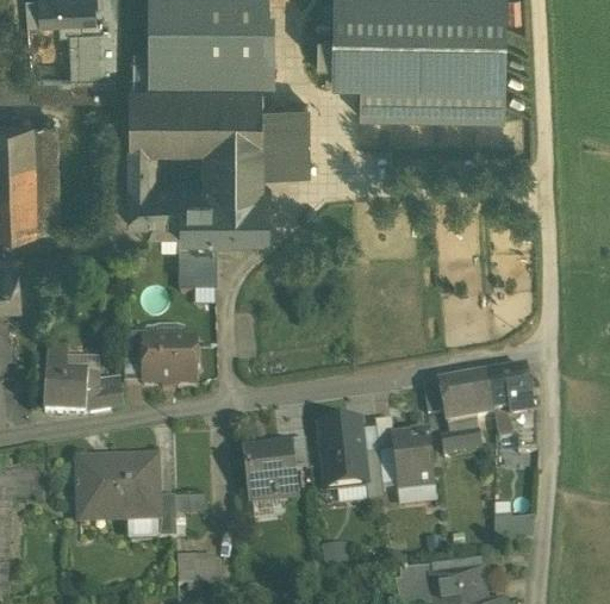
[(25,0),(27,20),(42,19),(39,0),(25,0)]
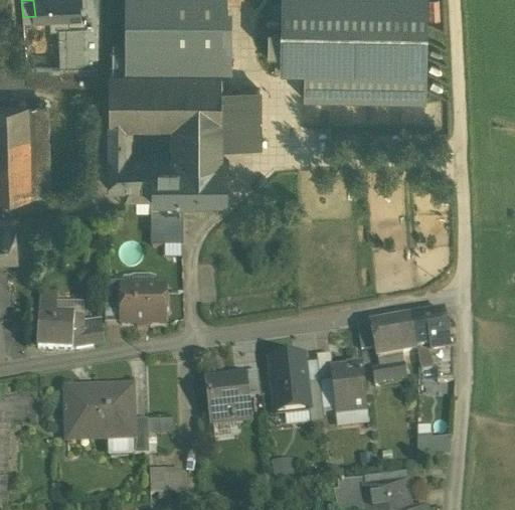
[(33,0),(35,16),(80,14),(79,1),(86,1),(86,0),(33,0)]
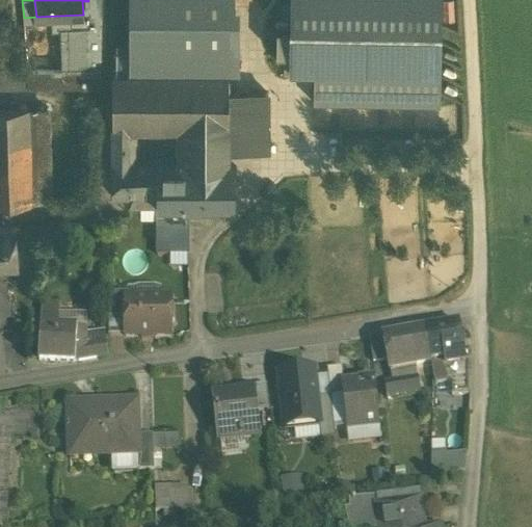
[(88,0),(88,1),(82,1),(83,15),(36,17),(36,29),(50,28),(50,25),(61,25),(61,23),(91,22),(91,52),(101,52),(101,0),(88,0)]
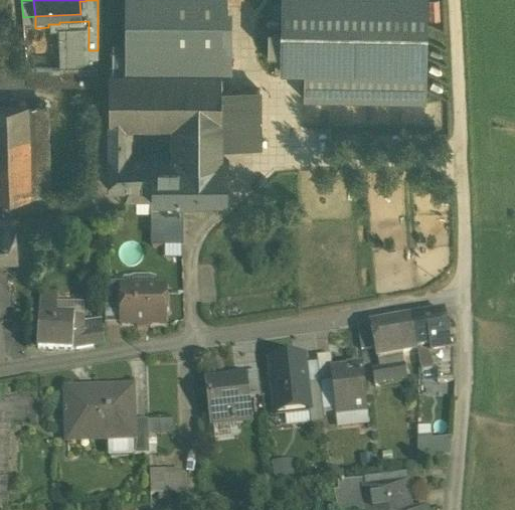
[(113,38),(113,66),(221,67),(221,0),(125,0),(125,38),(113,38)]
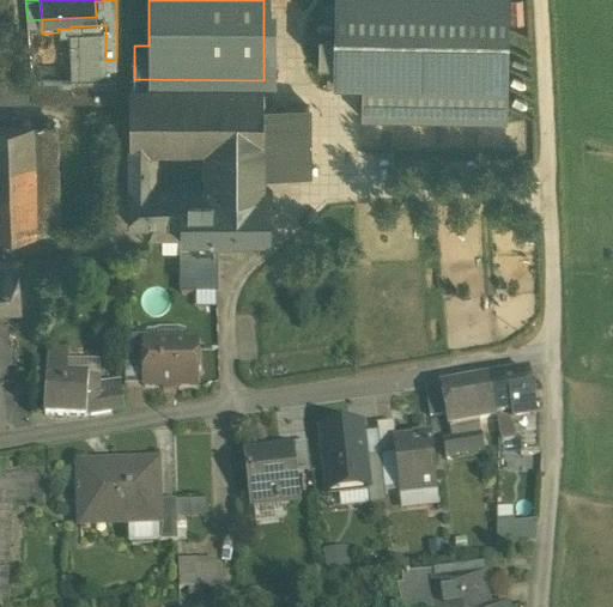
[(334,0),(334,29),(333,59),(333,79),(362,79),(360,113),(507,115),(509,0),(334,0)]
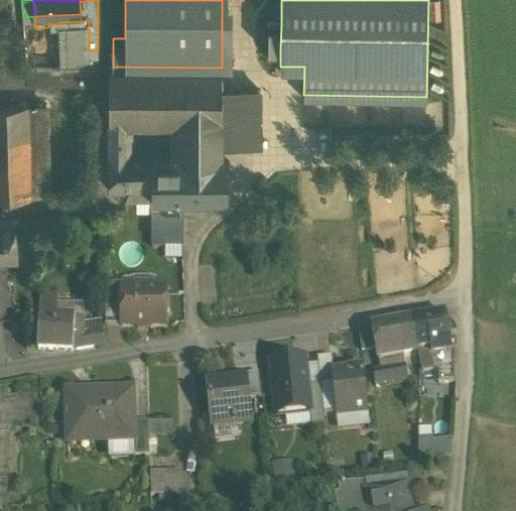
[(89,21),(59,22),(59,24),(61,60),(97,60),(98,50),(89,50),(89,21)]
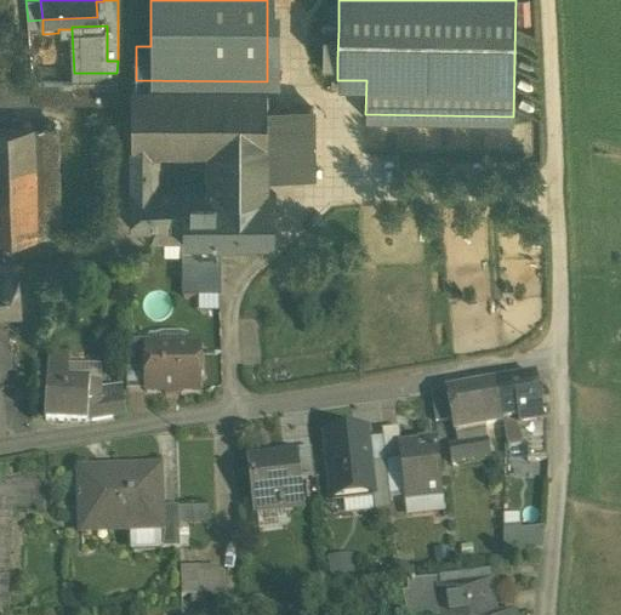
[(339,29),(323,29),(323,60),(337,60),(339,29)]
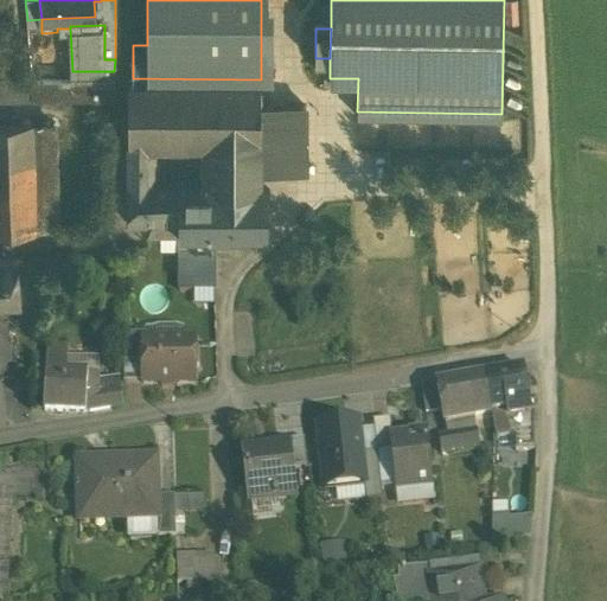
[(63,61),(31,61),(32,75),(63,75),(63,61)]
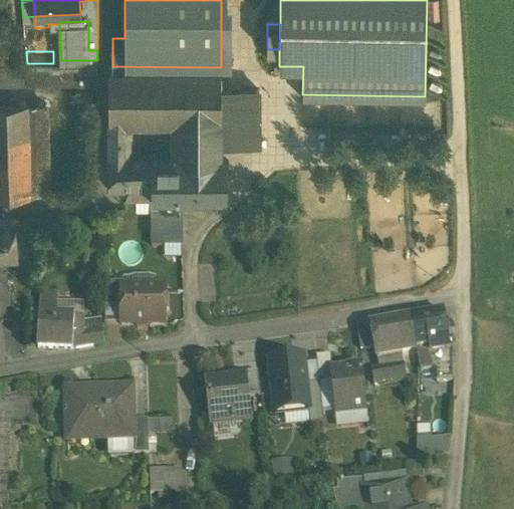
[(26,62),(0,62),(0,79),(26,78),(26,63),(26,62)]
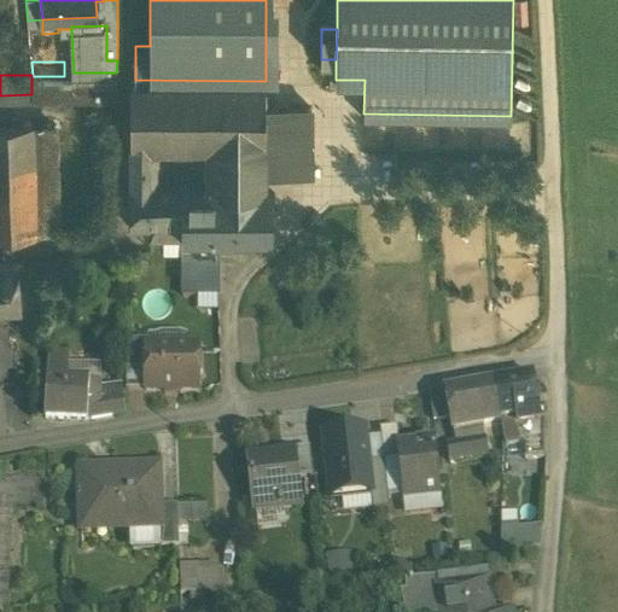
[(33,76),(31,76),(31,94),(31,95),(115,95),(116,76),(64,76),(33,76)]
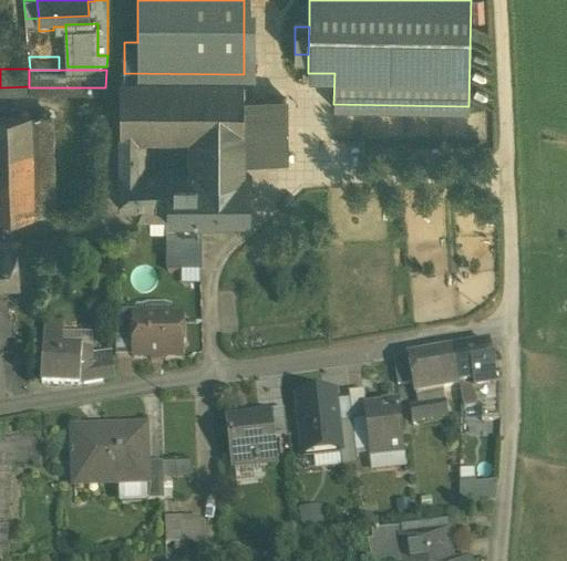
[(141,173),(141,128),(195,128),(196,174),(244,173),(244,156),(244,155),(245,94),(244,93),(244,74),(124,73),(120,73),(120,117),(120,173),(141,173)]
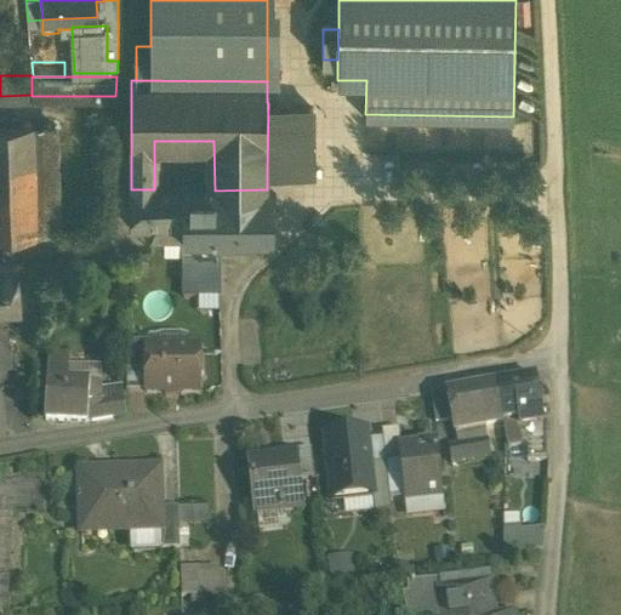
[(312,103),(267,102),(268,103),(267,170),(267,171),(312,172),(312,103)]
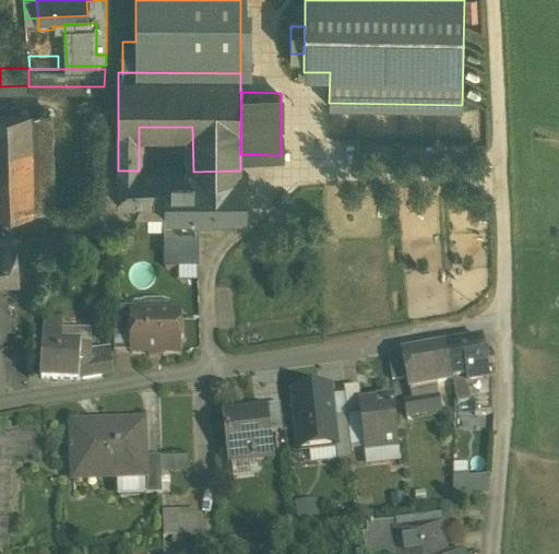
[(30,106),(0,106),(0,207),(33,205),(30,109),(30,106)]
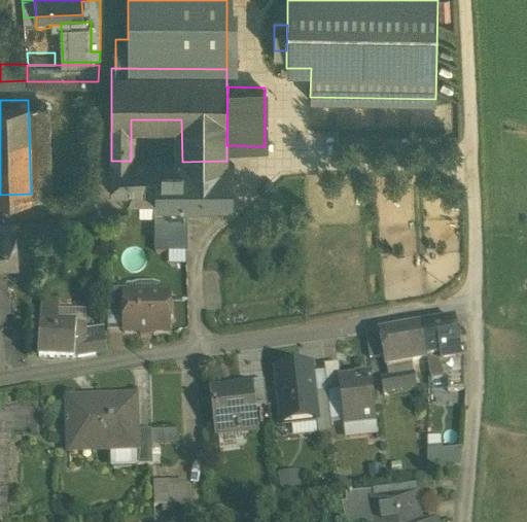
[(49,102),(28,103),(31,194),(31,195),(53,195),(49,102)]
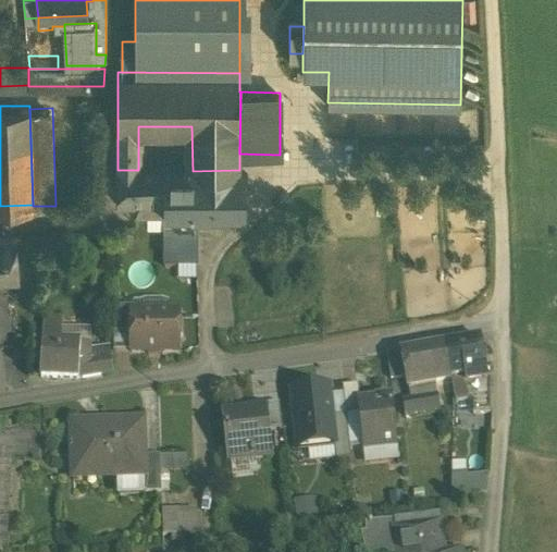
[(138,170),(118,170),(118,203),(136,203),(136,212),(165,210),(165,170),(138,170)]
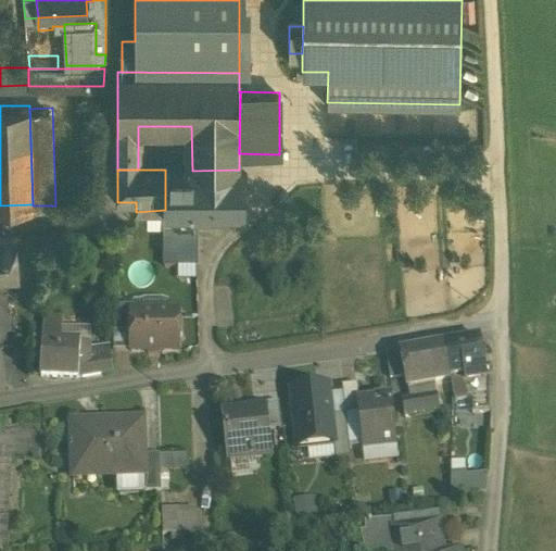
[(192,171),(165,170),(165,210),(198,210),(239,211),(239,170),(192,171)]
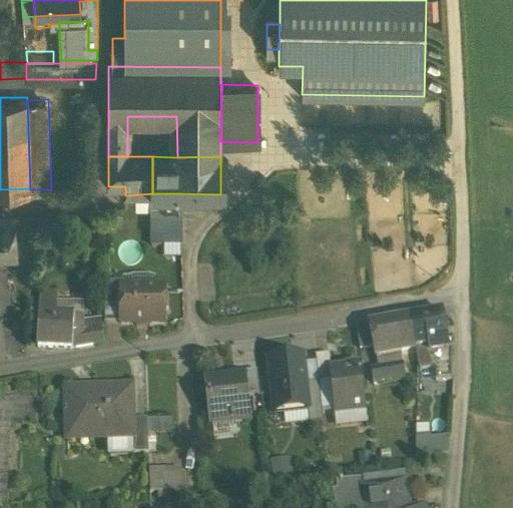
[(182,193),(152,193),(151,241),(182,241),(182,193)]
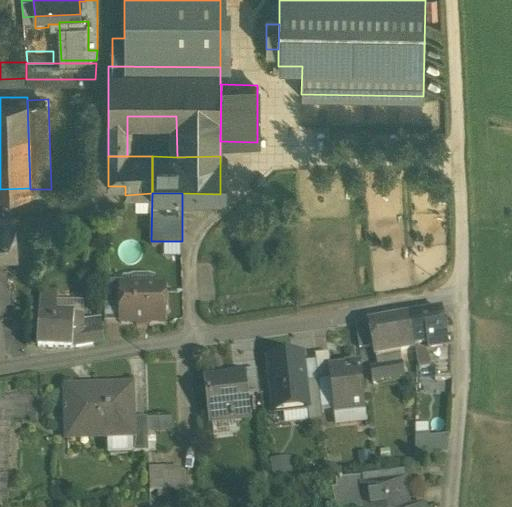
[(12,213),(0,214),(0,251),(16,251),(12,213)]
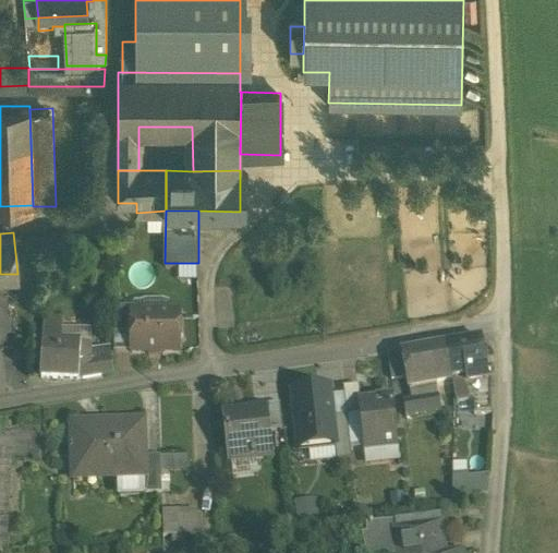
[(133,302),(114,303),(114,328),(132,328),(132,310),(133,309),(133,302)]
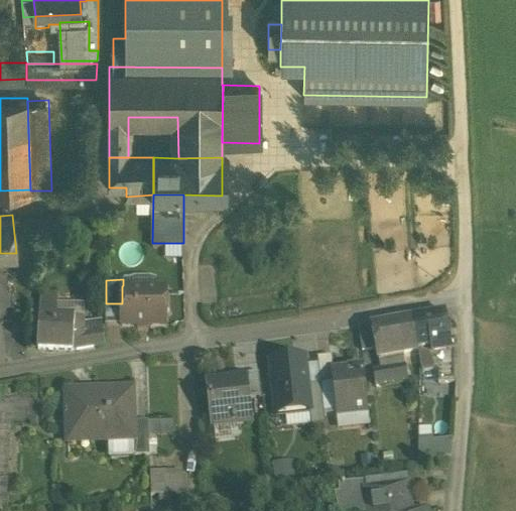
[(123,285),(122,286),(122,303),(122,322),(137,322),(136,325),(150,325),(151,322),(166,322),(166,285),(123,285)]
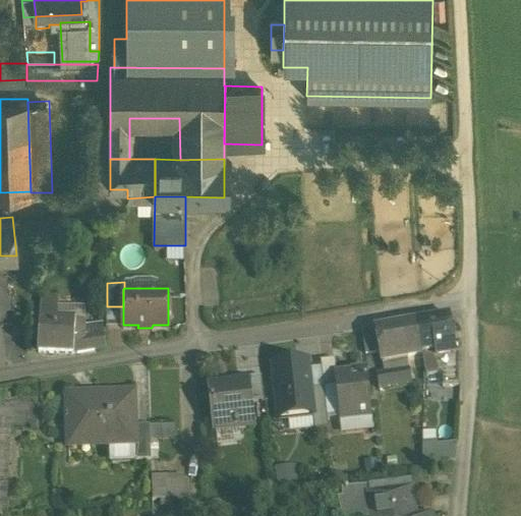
[(82,318),(55,316),(56,298),(58,298),(58,293),(39,292),(37,348),(70,351),(80,349),(79,338),(83,337),(83,333),(82,318)]
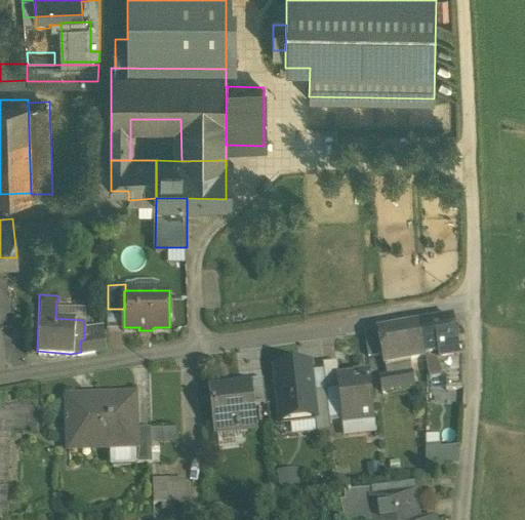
[(124,309),(108,309),(108,328),(124,327),(124,309)]
